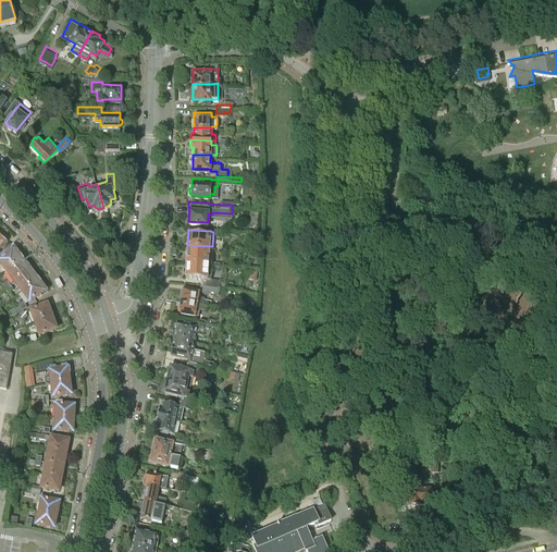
[(212,261),(212,246),(187,245),(186,259),(212,261)]
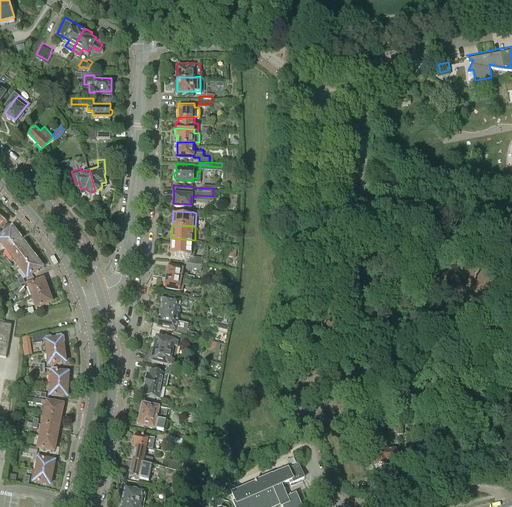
[(0,237),(6,245),(19,235),(12,226),(0,234),(0,237)]
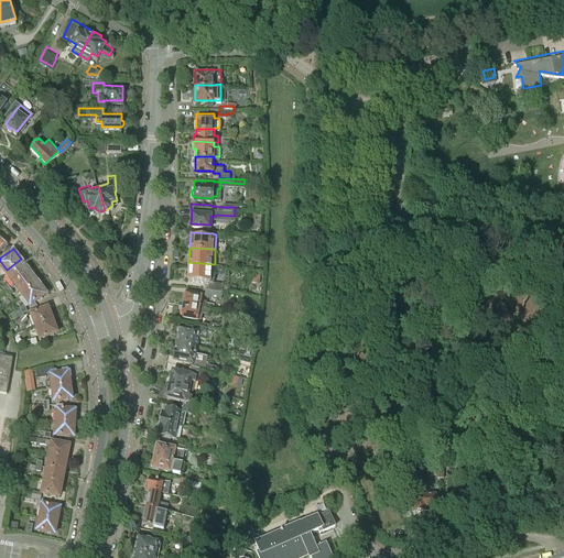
[(29,270),(21,259),(7,270),(14,281),(29,270)]
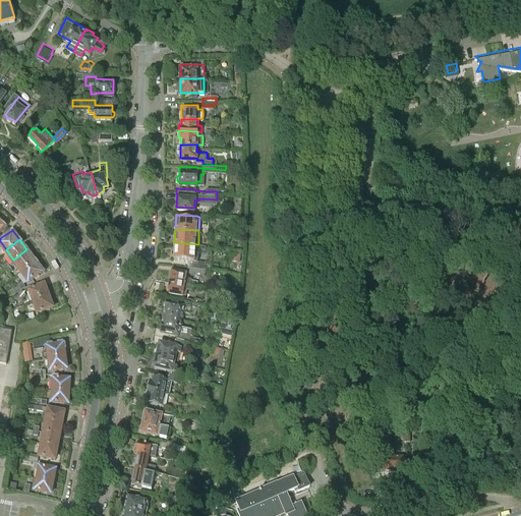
[(187,264),(201,266),(205,266),(206,258),(197,258),(198,244),(174,242),(173,256),(188,258),(187,264)]
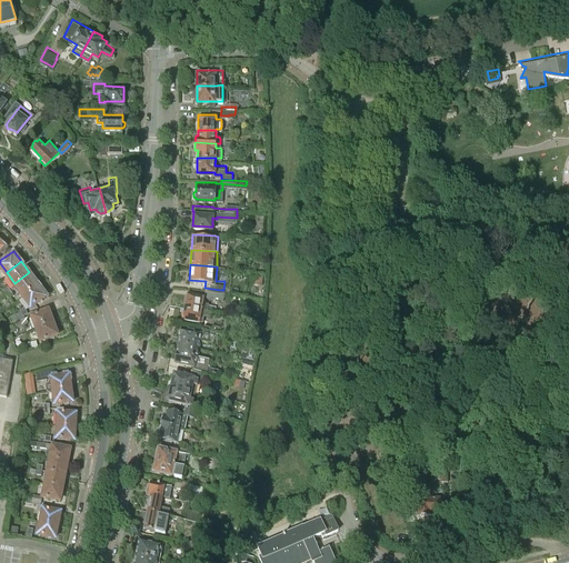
[(22,293),(37,282),(29,272),(15,283),(22,293)]
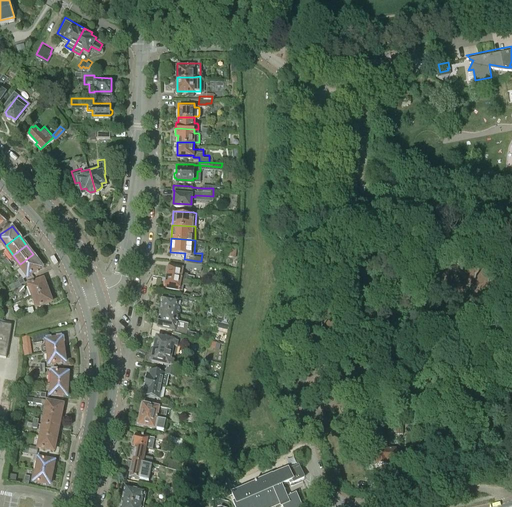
[(40,264),(33,254),(20,264),(27,274),(40,264)]
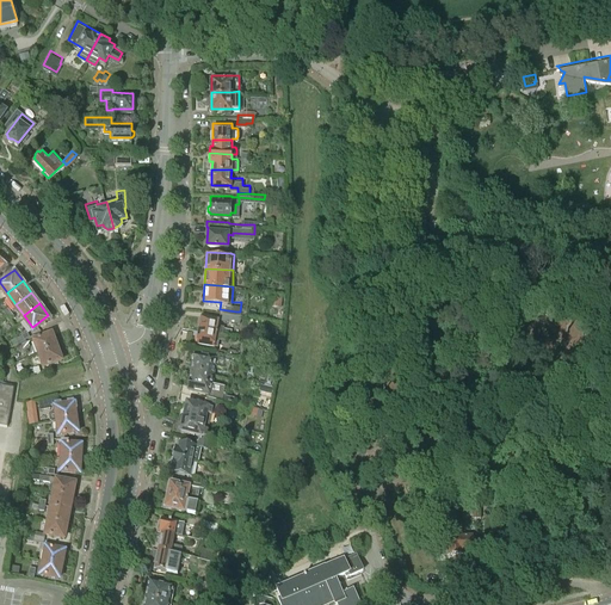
[(220,309),(218,314),(202,312),(199,326),(227,331),(232,331),(232,325),(224,323),(224,322),(217,321),(218,315),(240,319),(240,312),(236,312),(220,309)]
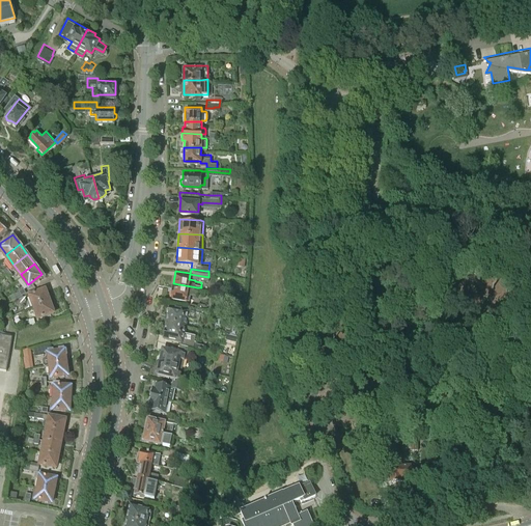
[(197,287),(173,283),(171,296),(189,299),(190,292),(196,293),(197,287)]
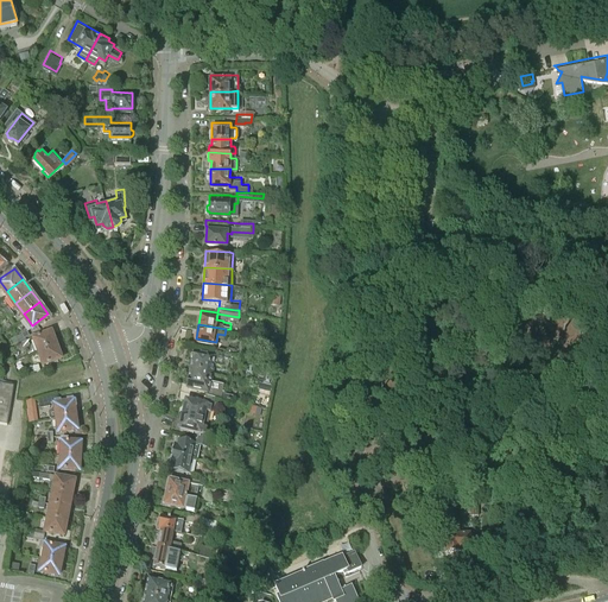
[(26,327),(16,333),(18,337),(30,331),(26,327)]
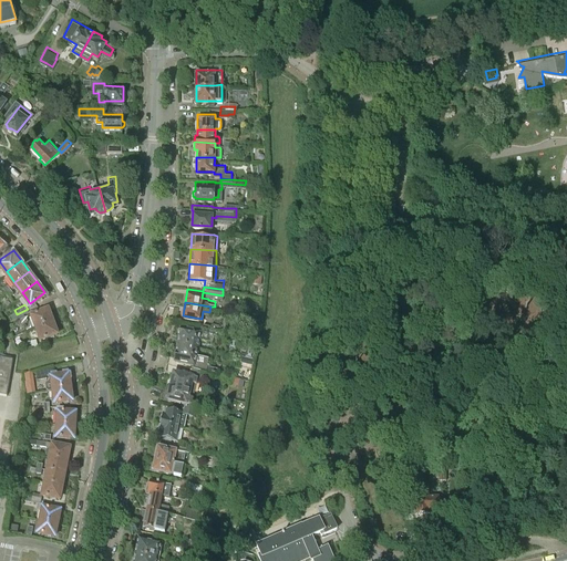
[(35,324),(52,318),(48,305),(31,311),(35,324)]
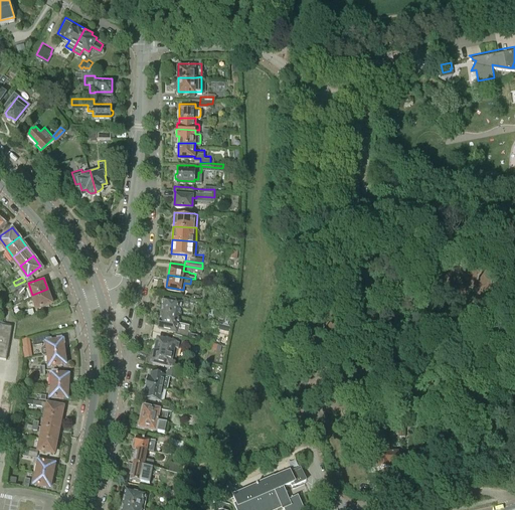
[(47,289),(32,295),(36,306),(52,300),(47,289)]
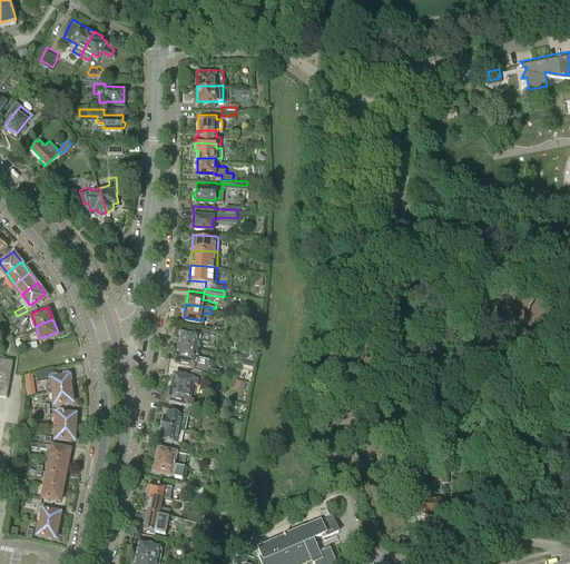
[(203,325),(202,329),(182,326),(179,334),(180,334),(178,343),(198,346),(200,338),(208,339),(210,332),(214,333),(215,328),(203,325)]
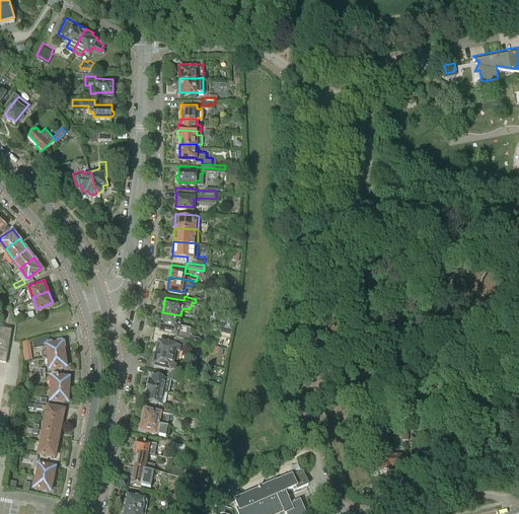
[(179,322),(180,315),(162,312),(161,319),(160,319),(159,324),(153,322),(152,329),(186,336),(189,337),(192,324),(179,322)]
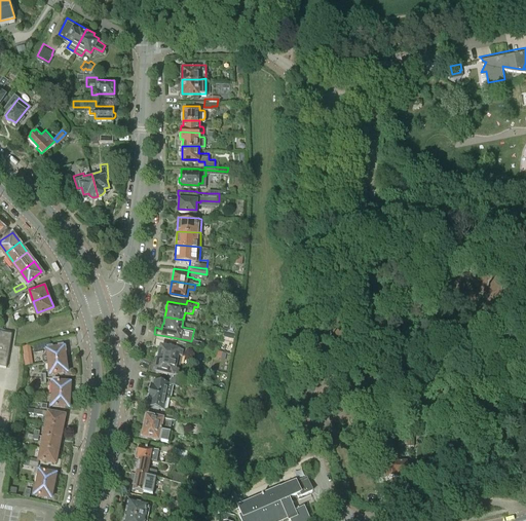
[(0,362),(6,364),(12,330),(0,328),(0,362)]
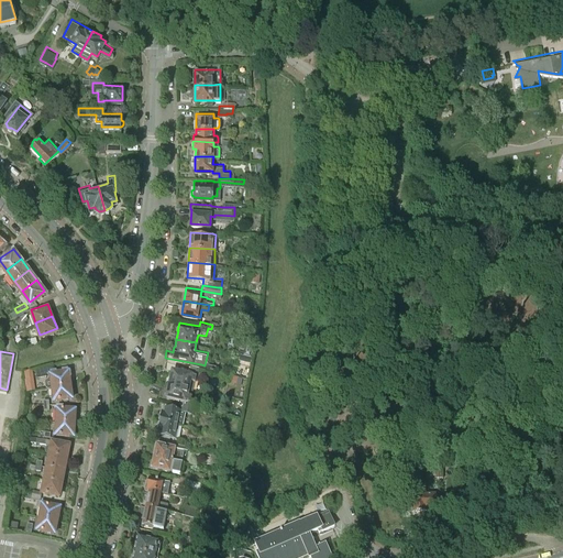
[(201,368),(201,364),(165,358),(163,365),(172,367),(170,373),(168,374),(168,378),(169,380),(169,381),(189,384),(190,378),(195,378),(196,372),(203,373),(205,369),(201,368)]
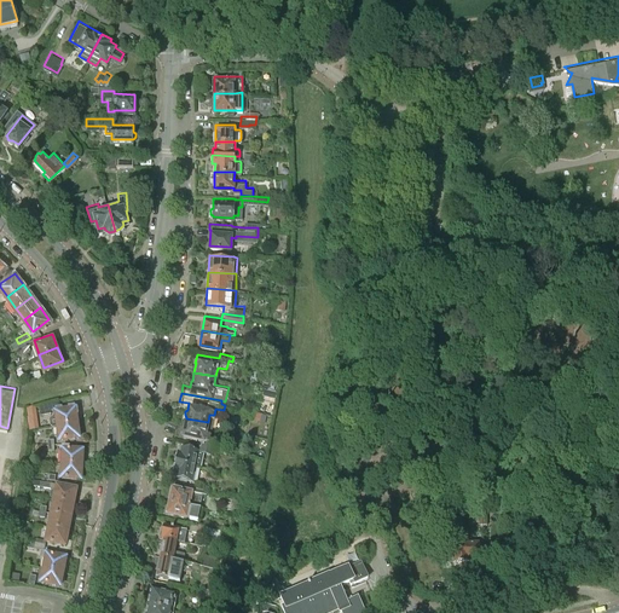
[(51,406),(61,404),(58,397),(39,402),(40,411),(51,410),(51,406)]
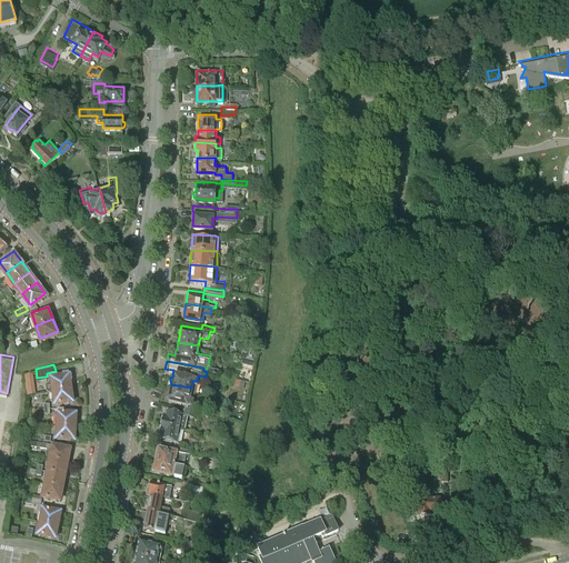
[(25,372),(28,389),(37,388),(35,371),(25,372)]
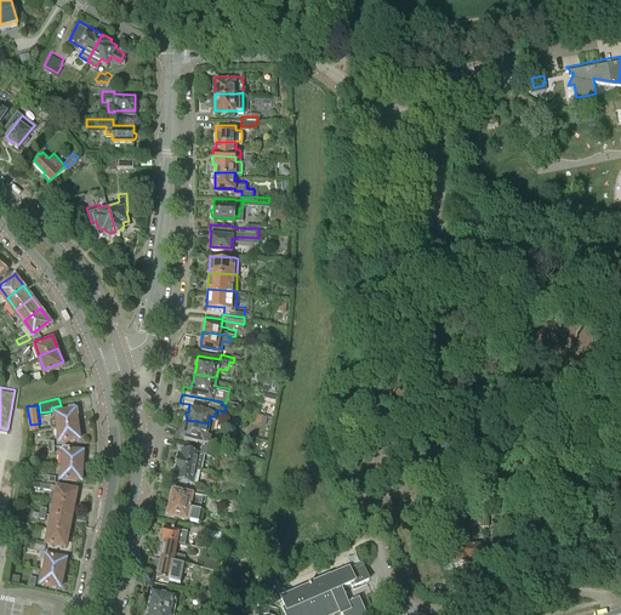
[(56,409),(56,410),(57,423),(77,421),(75,406),(57,409),(56,409)]
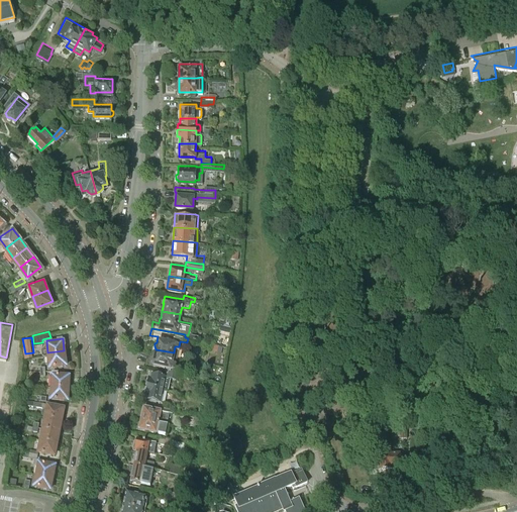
[(144,365),(167,369),(170,370),(178,372),(179,367),(175,366),(176,360),(172,360),(174,352),(156,349),(154,355),(146,353),(144,365)]
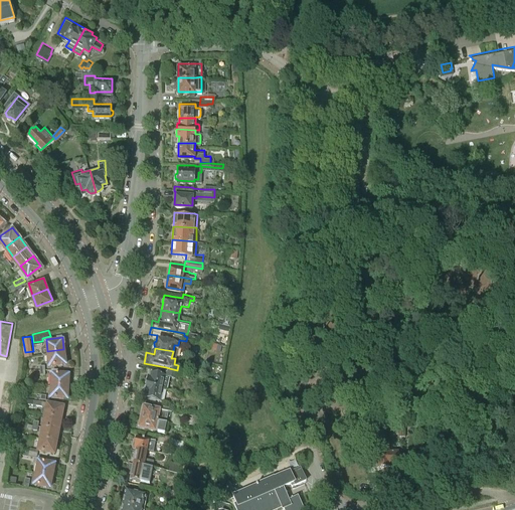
[(63,349),(47,351),(49,363),(65,360),(63,349)]
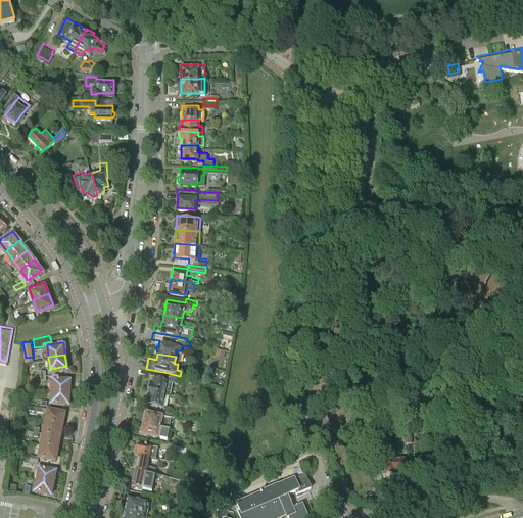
[(180,376),(172,374),(169,373),(146,369),(145,373),(153,375),(152,378),(151,378),(149,387),(165,390),(168,378),(180,380),(180,376)]
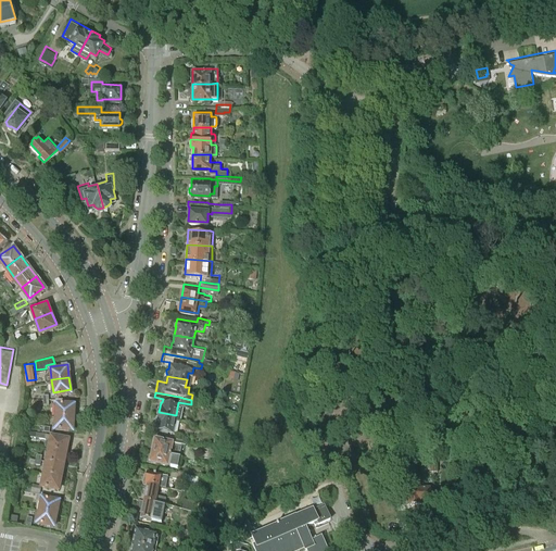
[(57,400),(55,413),(73,414),(74,401),(57,400)]
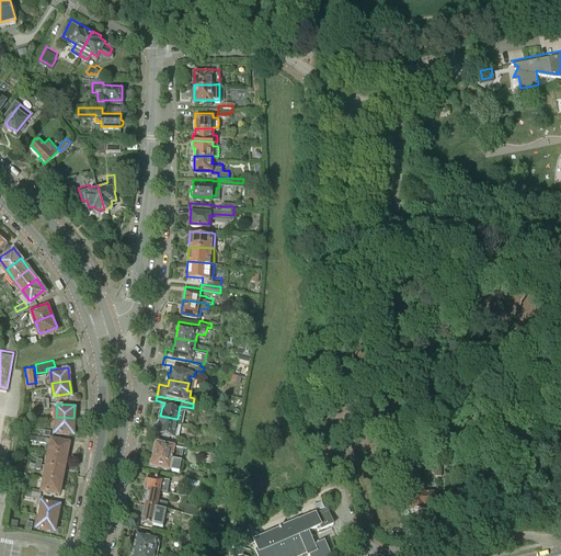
[(174,432),(178,419),(160,416),(158,424),(159,426),(159,429),(174,432)]
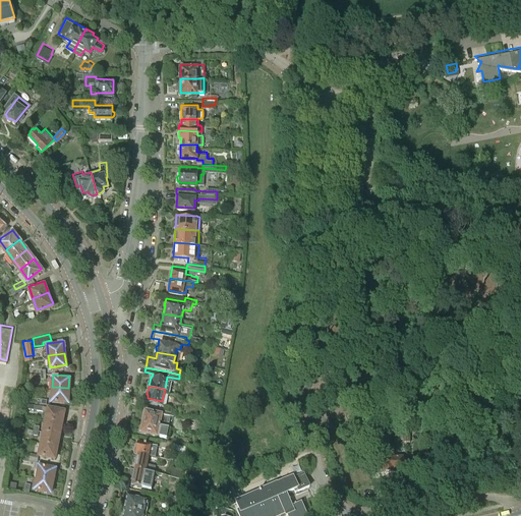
[(68,400),(68,388),(52,387),(51,399),(68,400)]
